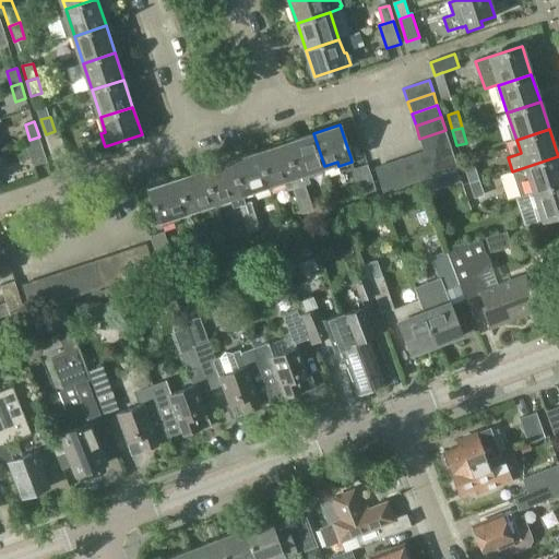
[(59,130),(55,131),(46,134),(54,158),(68,154),(59,130)]
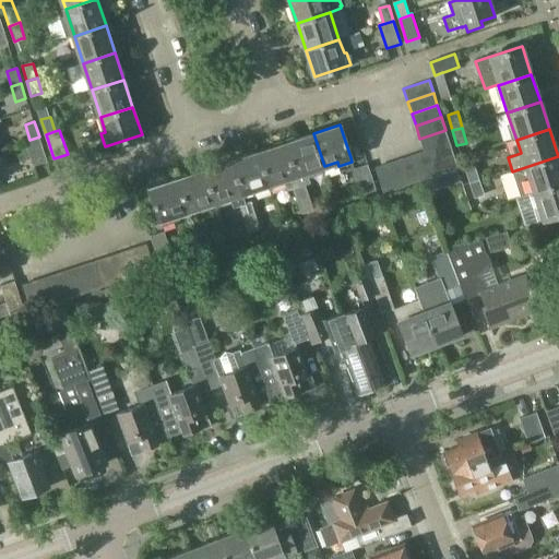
[(455,168),(459,167),(445,130),(419,139),(425,152),(432,176),(437,189),(460,181),(455,168)]
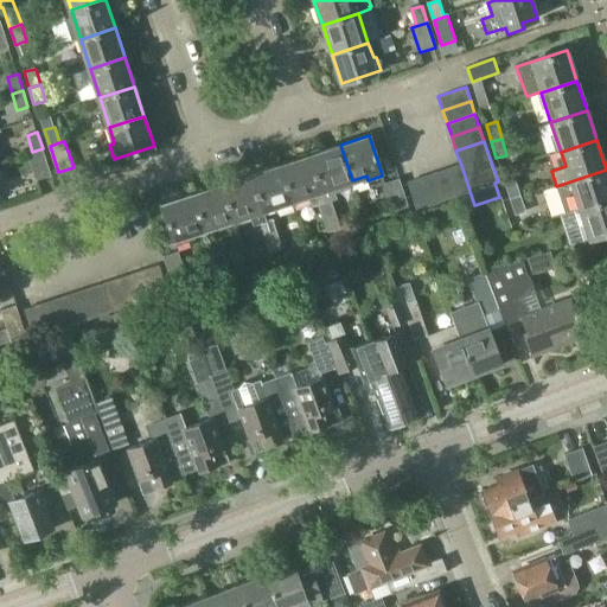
[(323,217),(334,213),(330,199),(336,197),(332,187),(352,180),(346,163),(340,145),(311,154),(317,173),(323,191),(321,192),(325,203),(319,205),(323,217)]
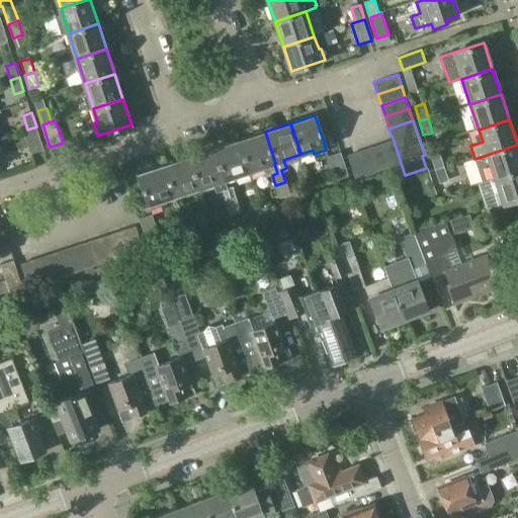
[(36,126),(27,130),(24,131),(31,153),(44,149),(36,126)]
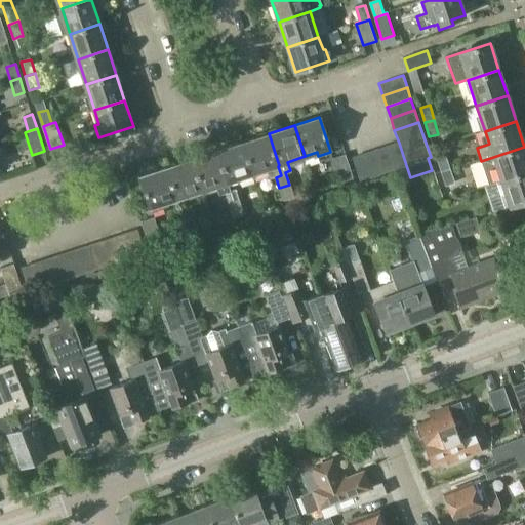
[(276,177),(281,175),(278,166),(279,165),(274,150),(269,133),(244,142),(254,173),(268,168),(270,176),(275,175),(276,177)]
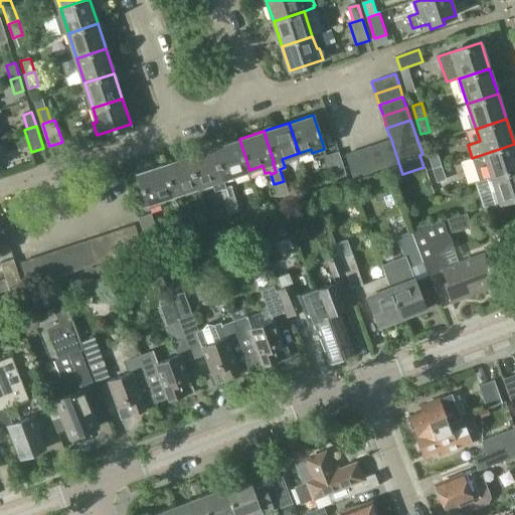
[(212,148),(222,178),(249,170),(239,139),(212,148)]
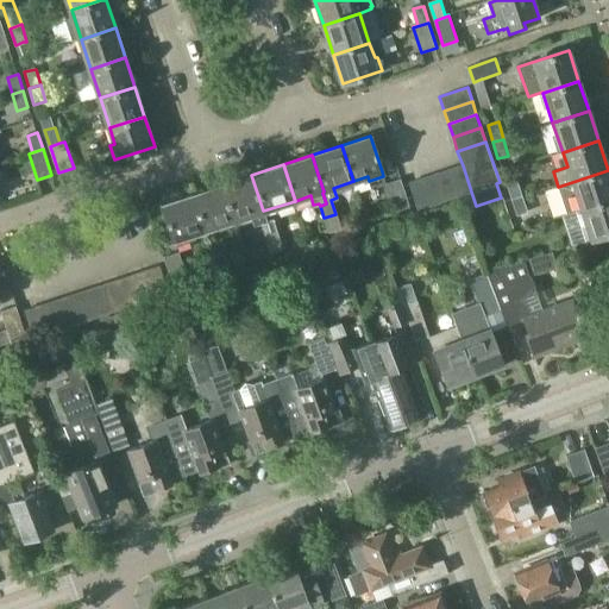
[(463,165),(449,170),(458,196),(471,192),(463,165)]
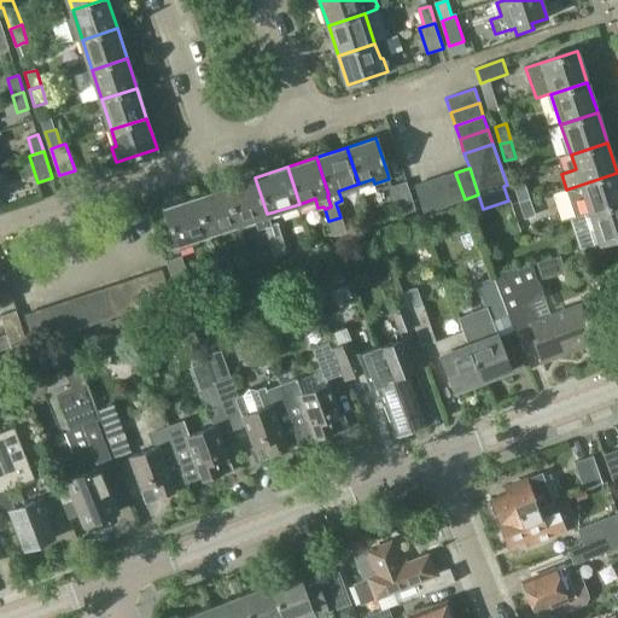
[(455,173),(442,176),(452,204),(465,199),(455,173)]
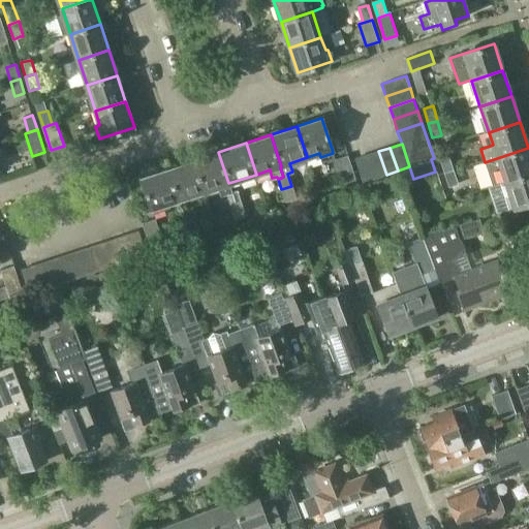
[(497,158),(485,162),(492,186),(500,183),(504,182),(505,183),(528,175),(528,150),(528,148),(497,158)]
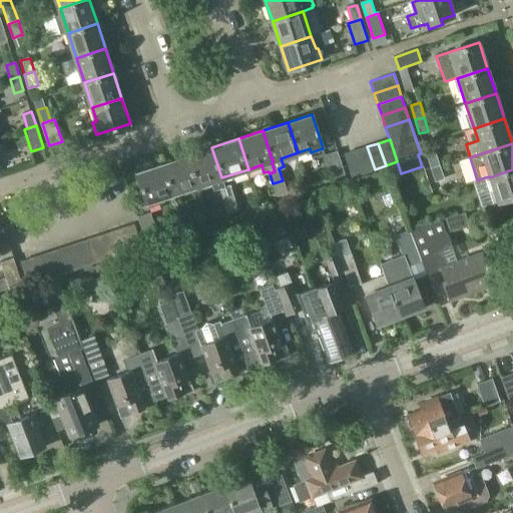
[(375,169),(367,146),(356,150),(364,172),(375,169)]
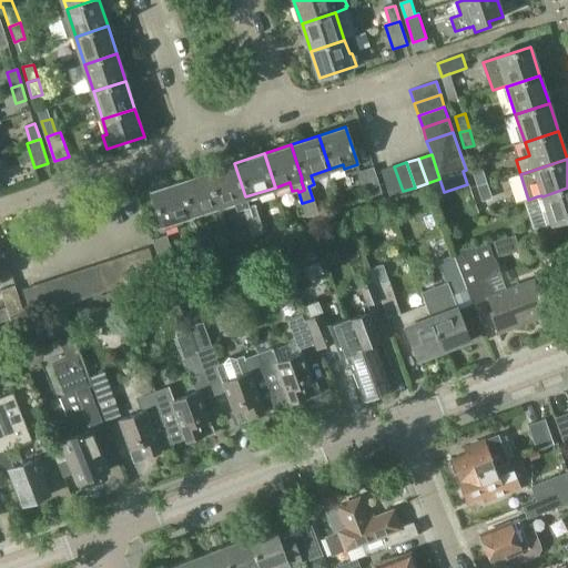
[(249,208),(249,205),(245,196),(234,163),(208,172),(217,205),(235,200),(237,209),(243,208),(244,210),(249,208)]
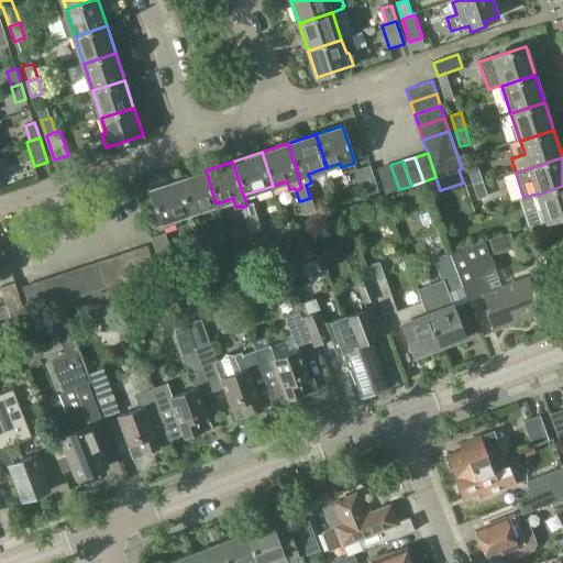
[(399,189),(390,165),(378,169),(386,194),(399,189)]
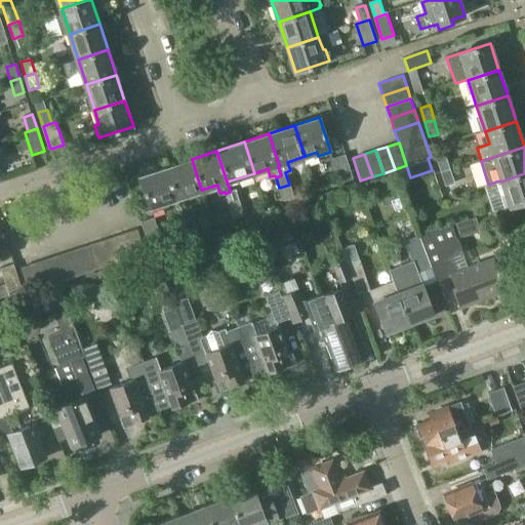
[(332,159),(340,183),(353,177),(345,155),(332,159)]
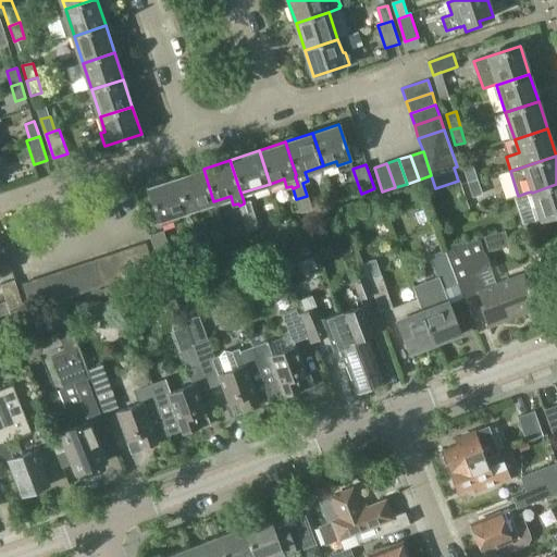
[(468,184),(479,181),(474,165),(463,169),(468,184)]
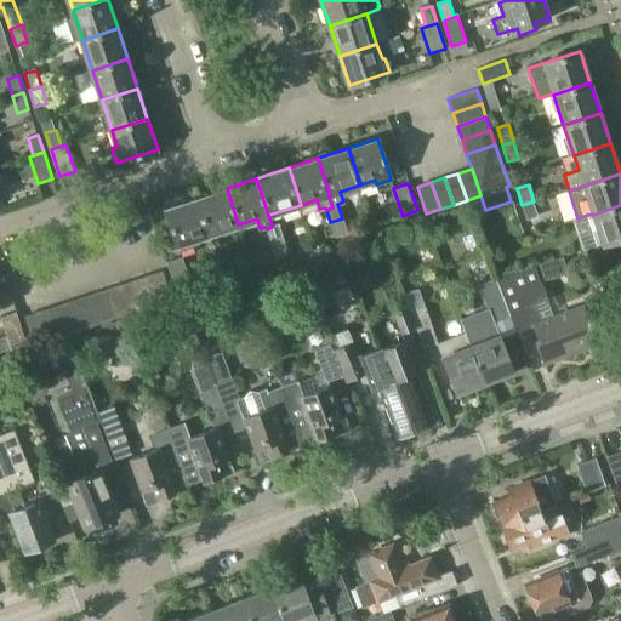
[(209,234),(238,224),(227,188),(197,198),(203,217),(209,234)]
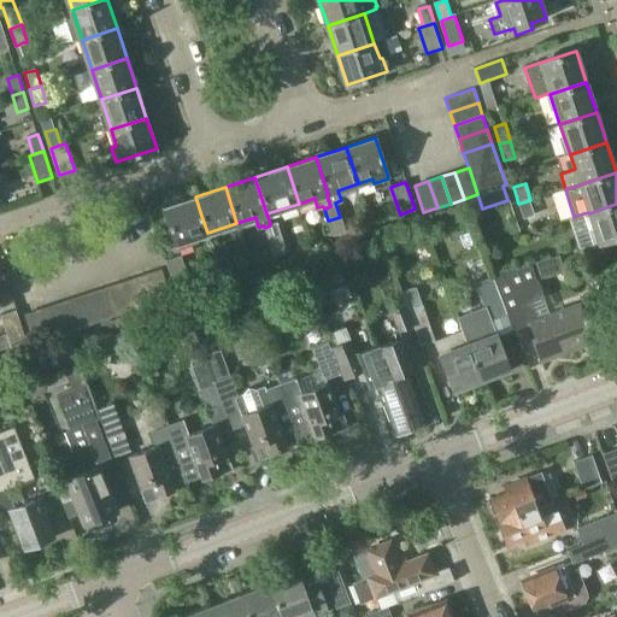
[(201,216),(195,197),(164,207),(176,244),(177,248),(192,244),(191,239),(207,233),(201,216)]
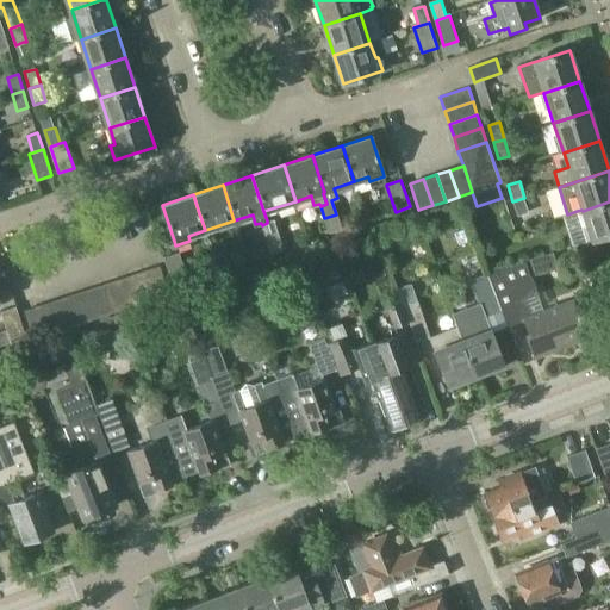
[(524,198),(512,201),(518,217),(529,215),(524,198)]
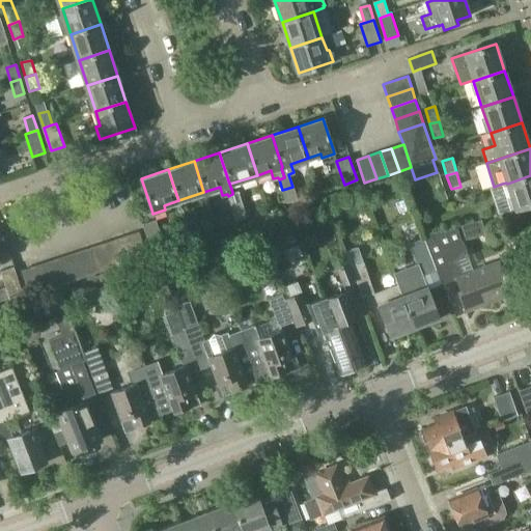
[(494,187),(490,188),(498,214),(510,210),(510,212),(515,210),(515,211),(530,205),(530,175),(507,184),(506,183),(502,184),(494,187)]
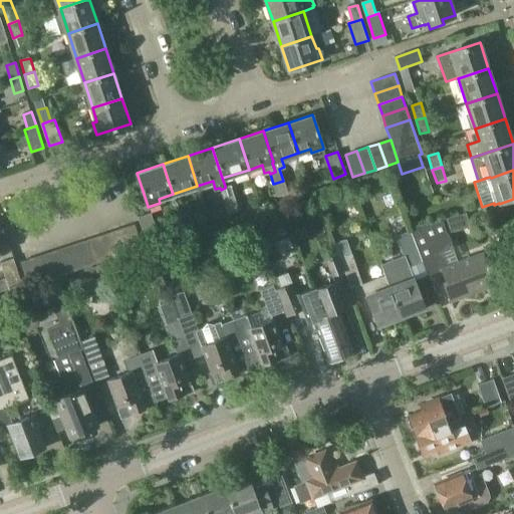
[(273,184),(277,196),(287,193),(283,181),(273,184)]
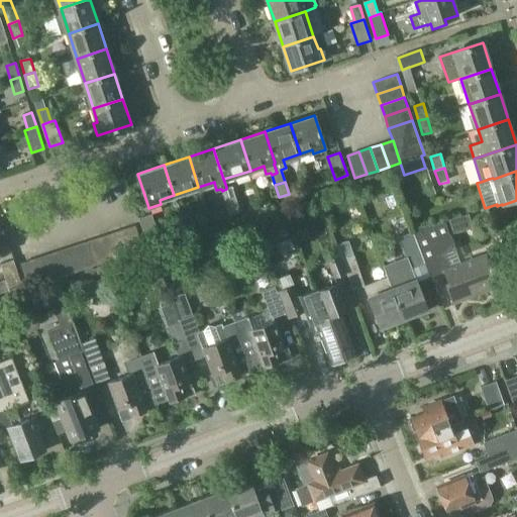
[(225,201),(235,198),(231,186),(226,187),(226,189),(222,191),(225,201)]
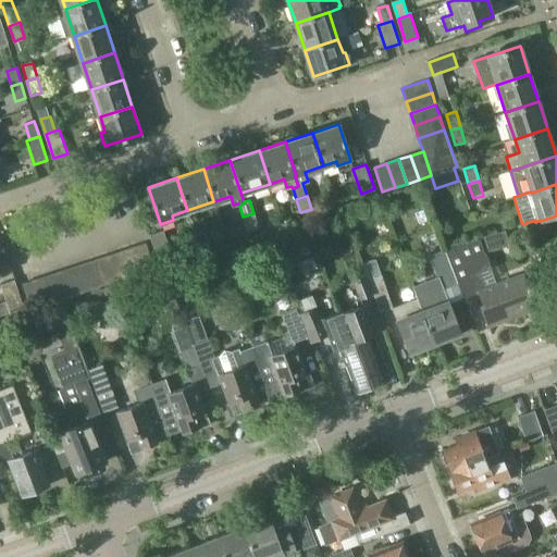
[(254,213),(243,217),(247,230),(258,226),(254,213)]
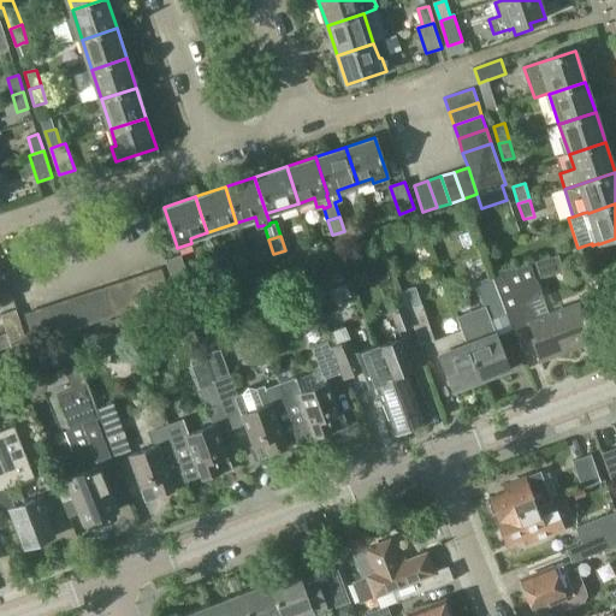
[(214,256),(219,272),(231,267),(226,253),(214,256)]
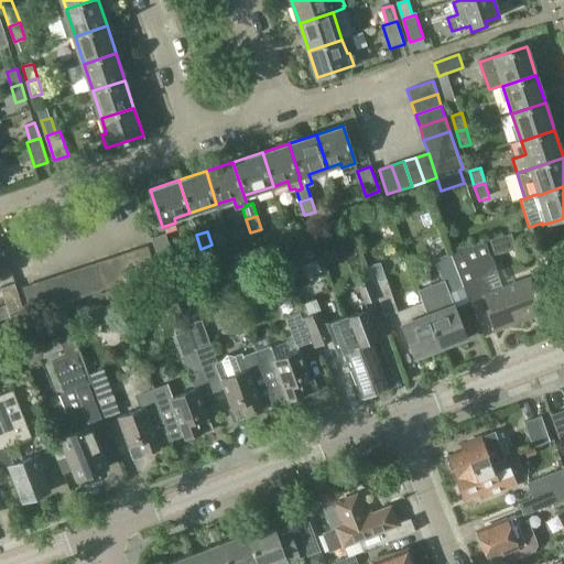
[(164,232),(151,237),(161,267),(174,262),(164,232)]
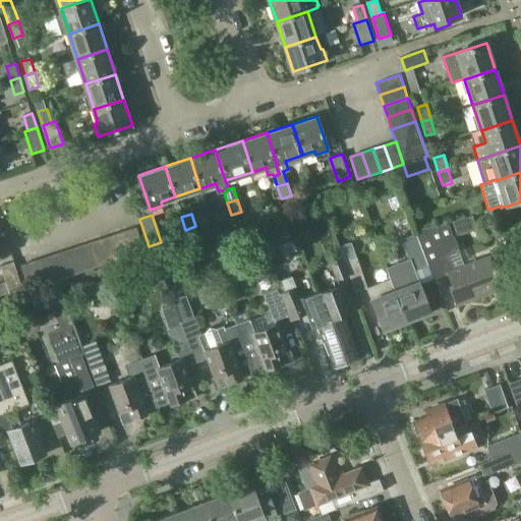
[(453,236),(454,236),(476,229),(472,217),(449,224),(453,236)]
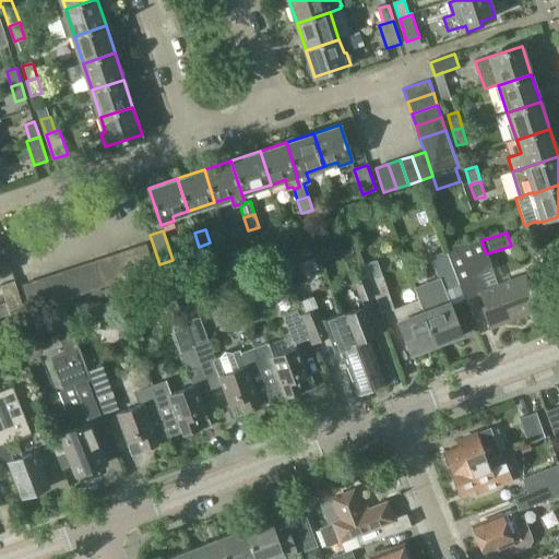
[(486,253),(482,240),(447,252),(459,284),(464,298),(478,294),(484,306),(480,308),(487,325),(537,306),(525,274),(498,285),(487,253),(486,253)]
